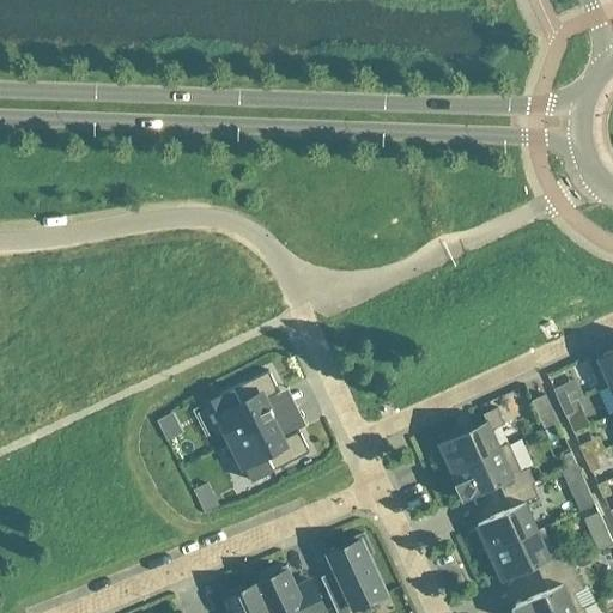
[(602,388),(610,384),(612,382),(612,349),(598,357),(589,360),(602,388)]
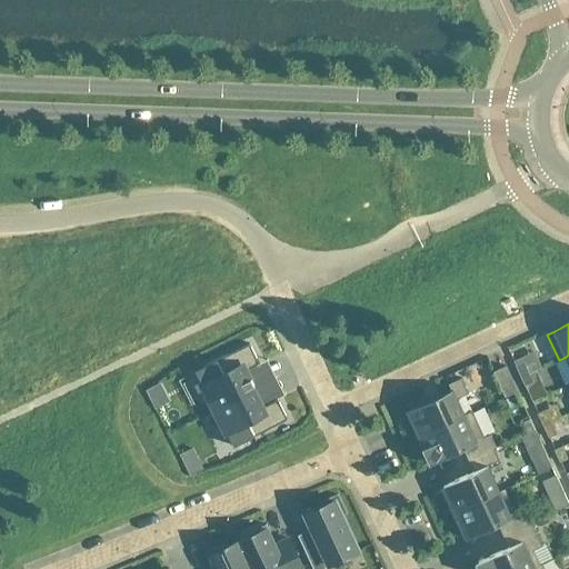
[(253,388),(245,370),(259,363),(249,343),(195,370),(215,408),(253,388)]
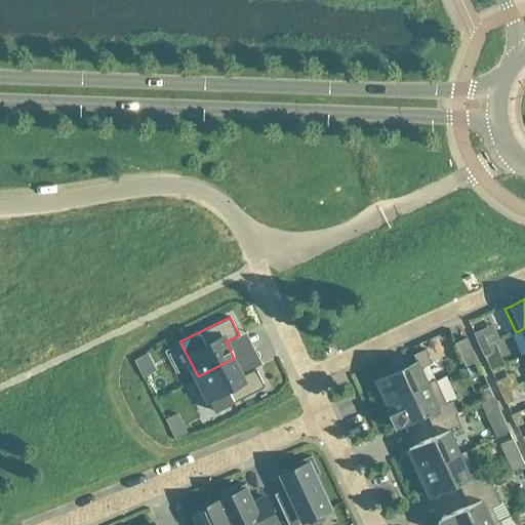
[(487,345),(482,333),(475,336),(480,348),(487,345)]
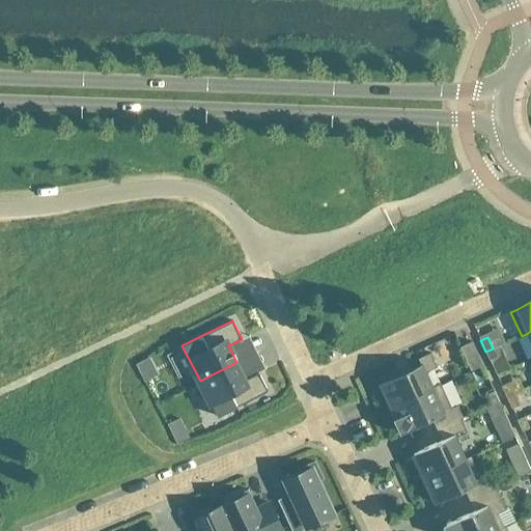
[(471,342),(460,347),(471,370),(482,366),(471,342)]
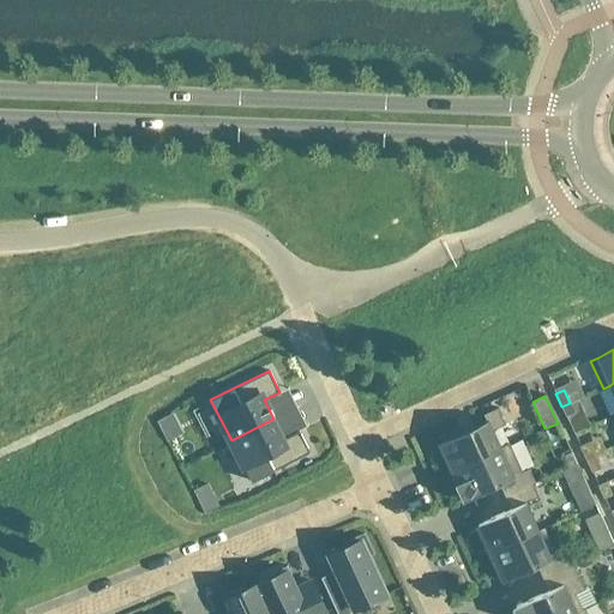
[(575,411),(570,403),(561,407),(566,416),(575,411)]
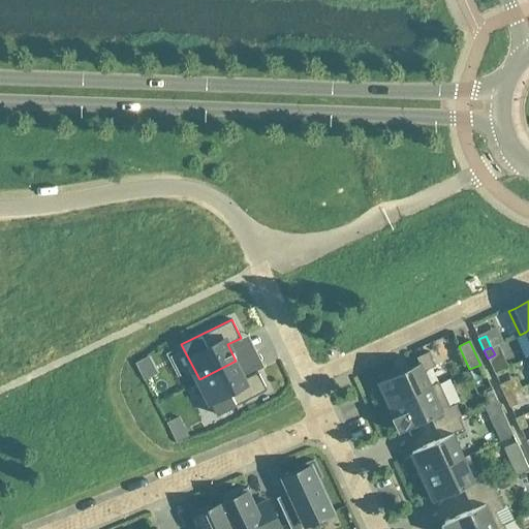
[(391,405),(432,386),(425,370),(435,365),(429,351),(416,358),(419,363),(397,373),(395,367),(377,375),(391,405)]
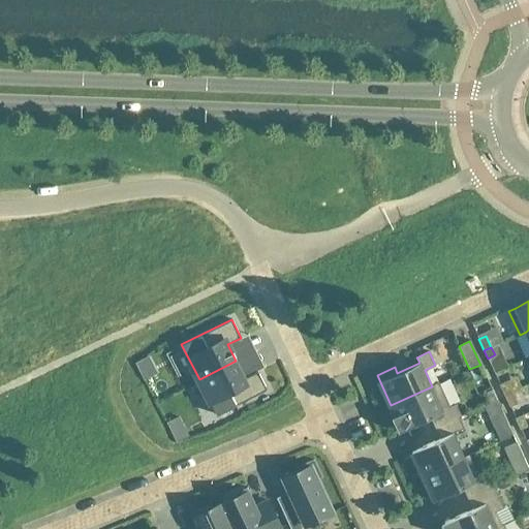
[(217,414),(267,390),(257,371),(244,377),(236,361),(199,379),(217,414)]
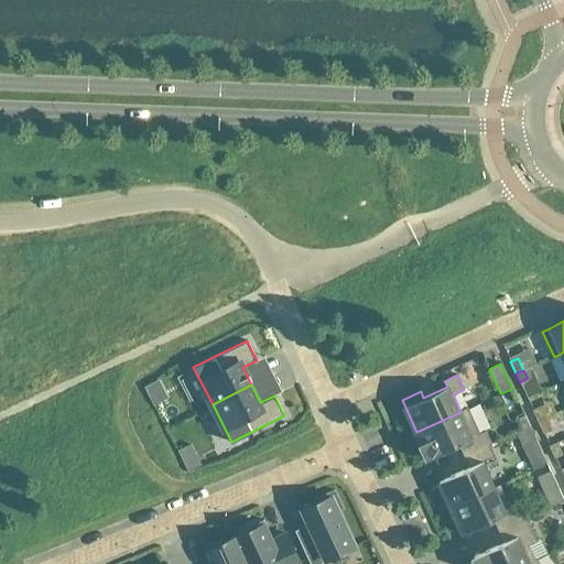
[(546,419),(541,407),(532,410),(538,422),(546,419)]
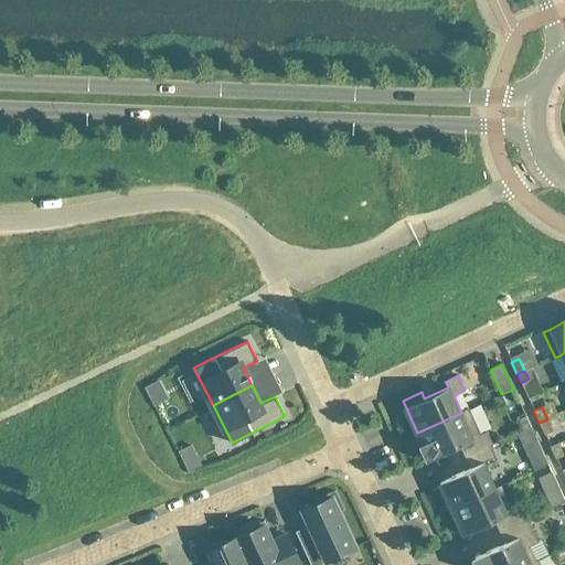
[(468,409),(461,413),(417,433),(414,434),(426,460),(459,445),(465,457),(490,445),(492,444),(487,432),(480,435),(468,409)]
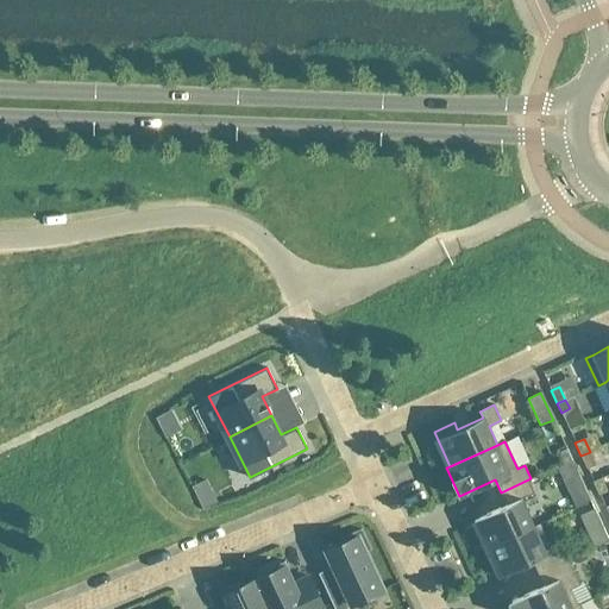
[(572,457),(567,447),(560,451),(564,460),(572,457)]
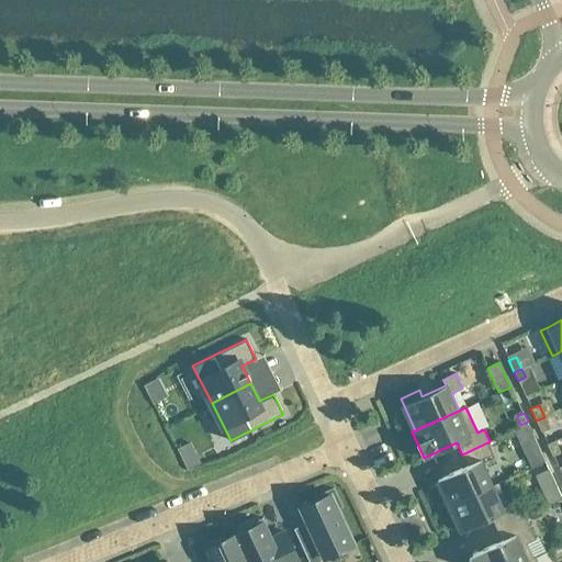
[(550,429),(544,417),(536,420),(541,433),(550,429)]
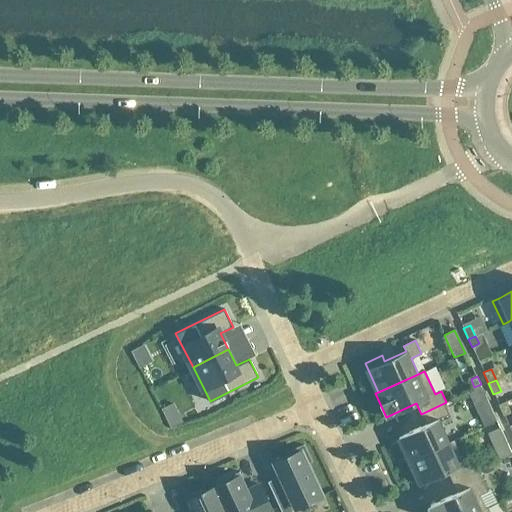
[(487,399),(481,386),(469,392),(474,405),(487,399)]
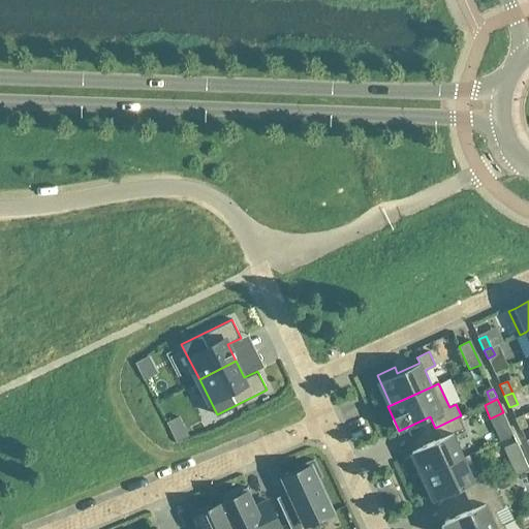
[(527,426),(522,414),(515,418),(520,430),(527,426)]
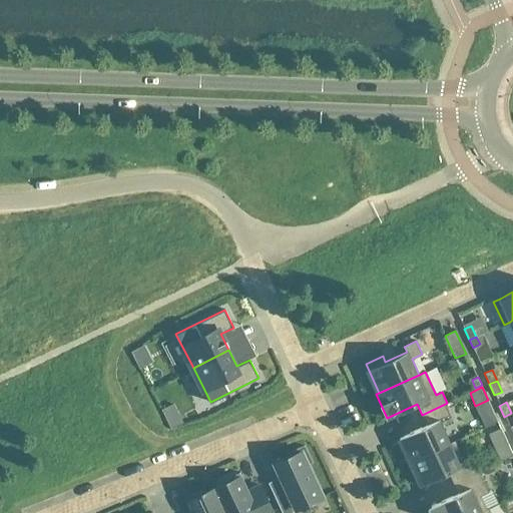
[(441,420),(450,415),(445,404),(422,415),(427,425),(400,438),(410,461),(451,443),(441,420)]
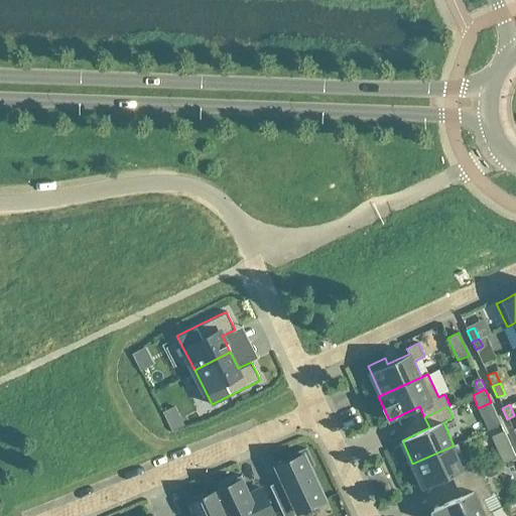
[(458,443),(454,445),(412,464),(412,465),(410,466),(421,489),(452,476),(457,486),(480,475),(475,465),(469,468),(458,443)]
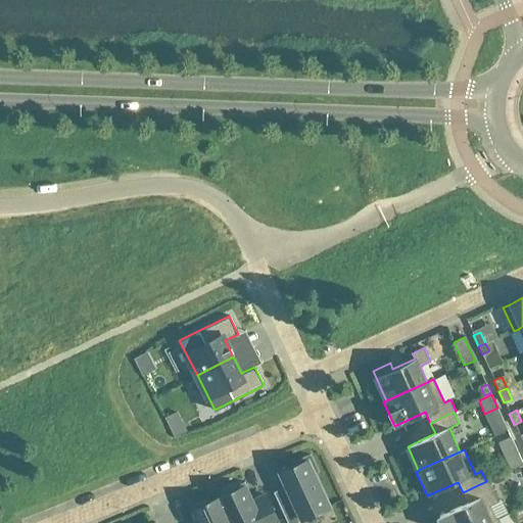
[(511,469),(522,463),(518,452),(506,458),(511,469)]
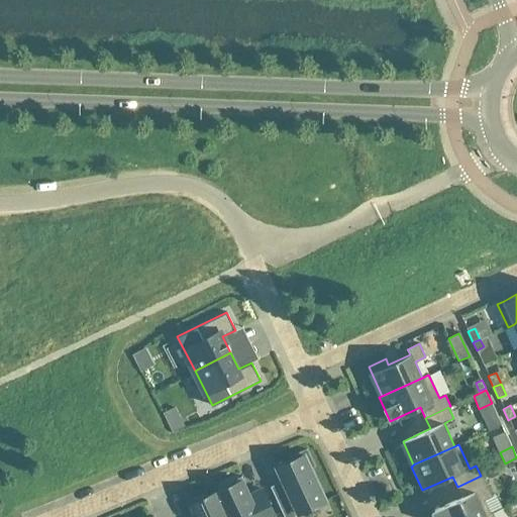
[(242,457),(252,483),(266,478),(271,491),(282,486),(267,448),(242,457)]
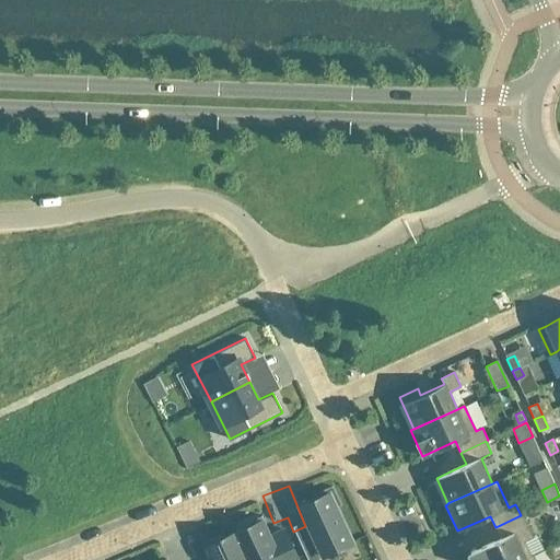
[(352,541),(336,506),(340,504),(331,487),(314,494),(316,499),(300,506),(310,527),(296,534),(307,559),(316,559),(325,557),(324,555),(352,541)]
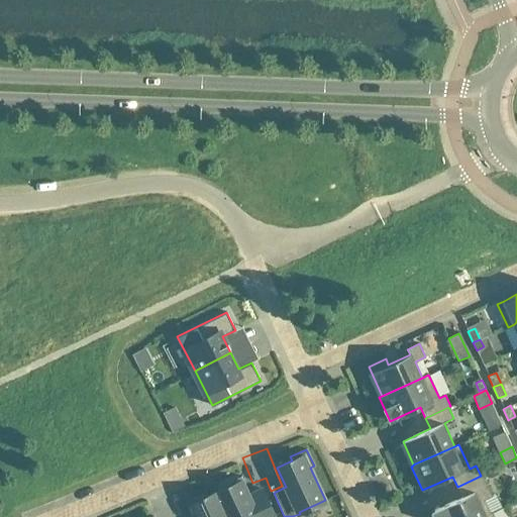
[(495,470),(488,473),(490,478),(498,474),(495,470)]
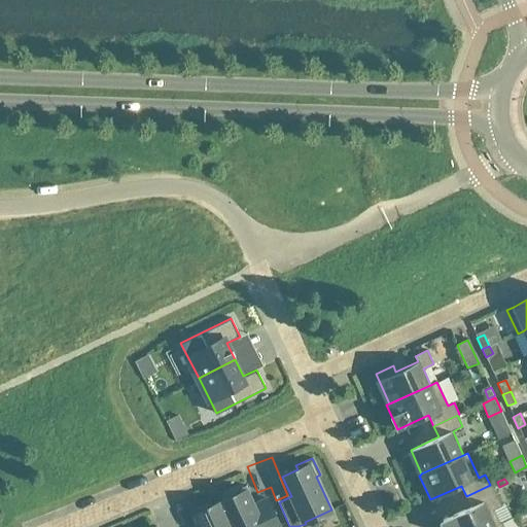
[(491,526),(499,523),(493,510),(499,506),(490,485),(466,496),(471,506),(440,521),(443,526),(491,526)]
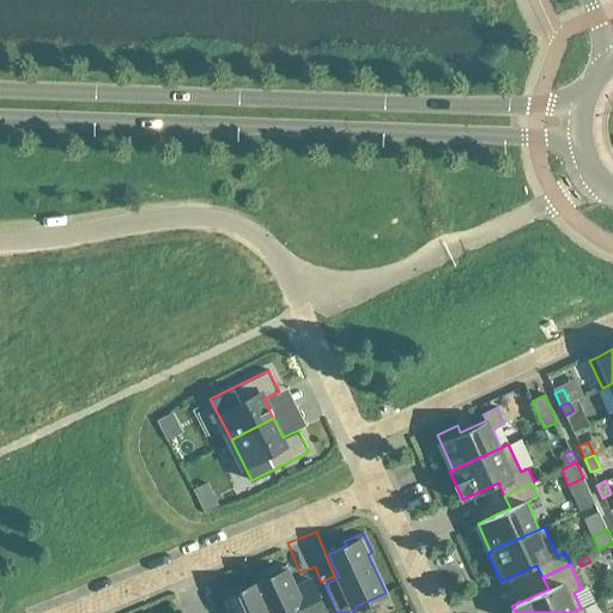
[(326,612),(313,584),(301,589),(296,588),(290,576),(291,575),(286,565),(271,572),(273,576),(258,583),(271,612),(326,612)]
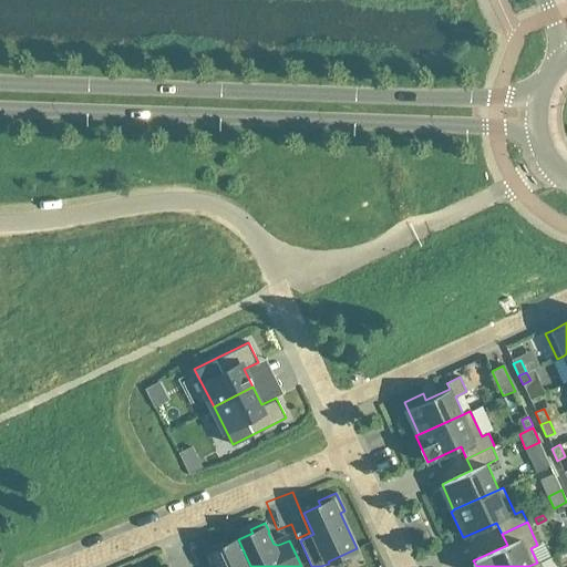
[(250,566),(238,539),(225,546),(223,542),(208,548),(213,558),(217,566),(250,566)]
